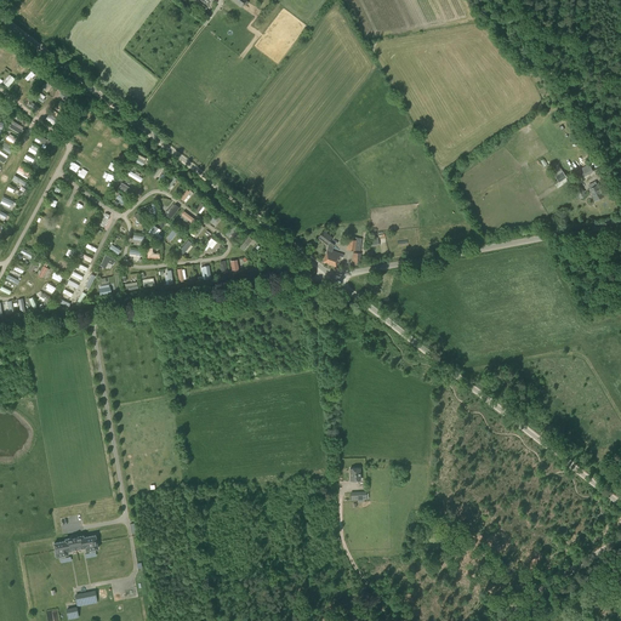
[(0,67),(12,52),(3,44),(0,46),(0,67)]
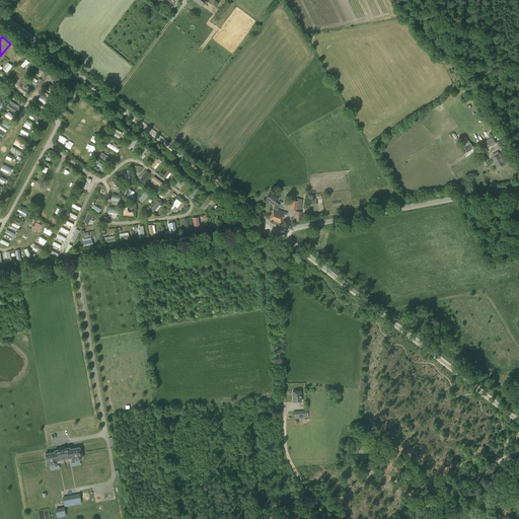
[(19,52),(14,58),(19,62),(23,56),(19,52)]
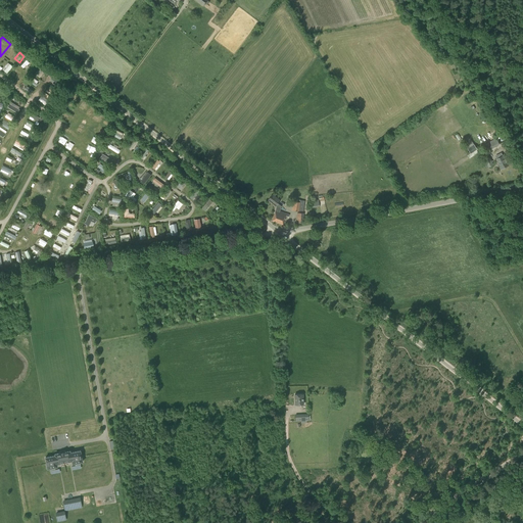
[(22,66),(28,69),(33,61),(28,57),(22,66)]
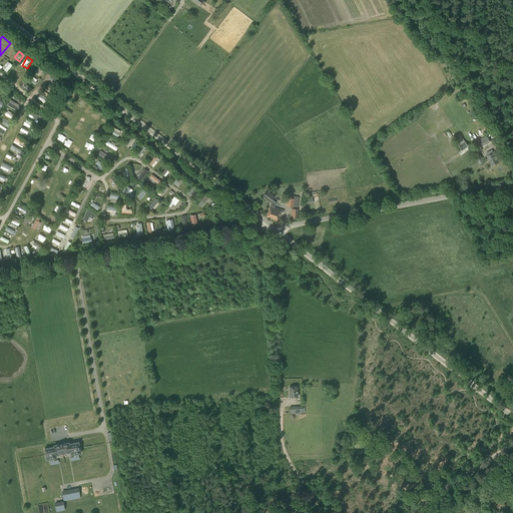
[(9,61),(3,67),(7,72),(13,65),(9,61)]
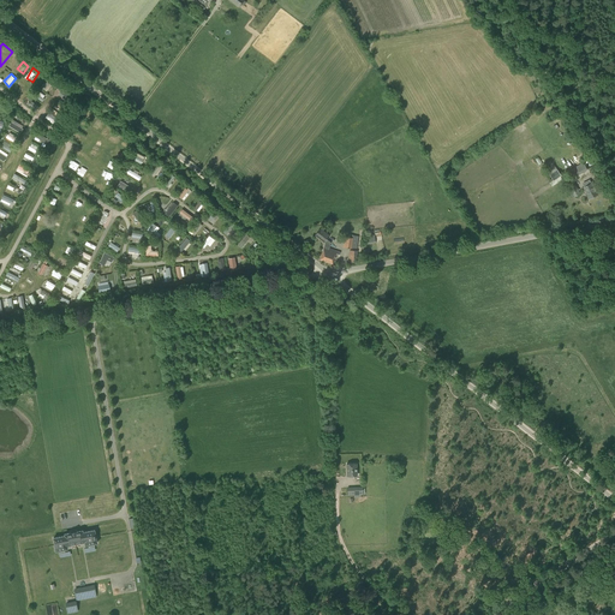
[(42,85),(47,89),(53,81),(49,77),(42,85)]
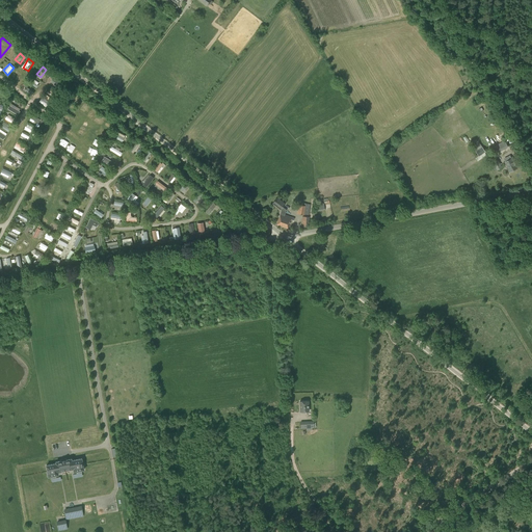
[(47,81),(56,87),(60,82),(51,76),(47,81)]
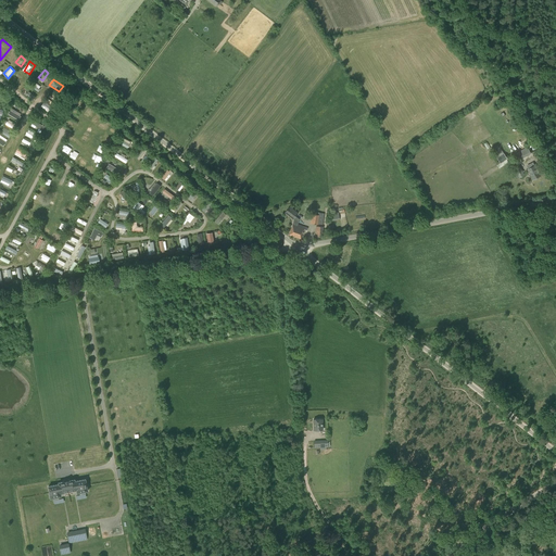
[(45,101),(41,106),(49,112),(52,106),(45,101)]
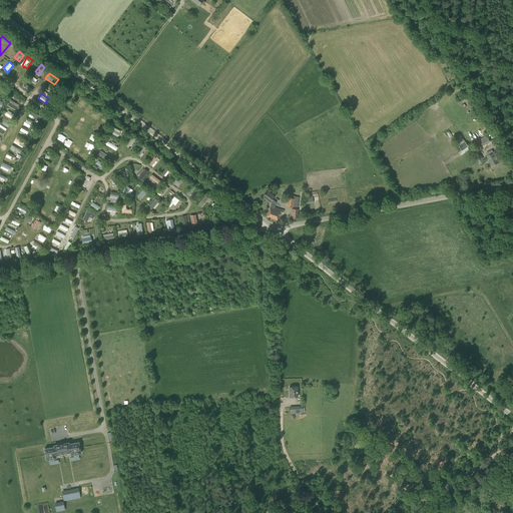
[(9,106),(19,110),(21,106),(10,102),(9,106)]
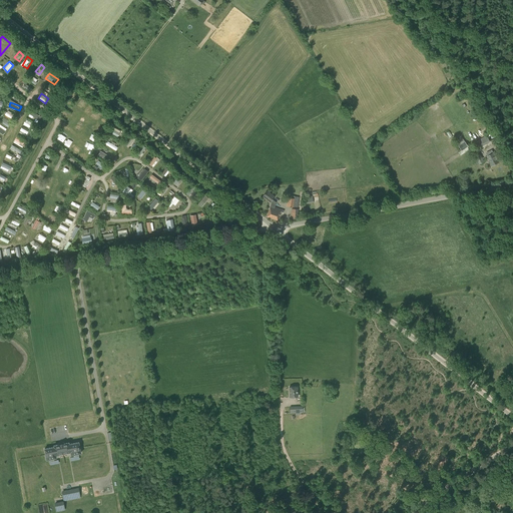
[(13,119),(16,114),(8,109),(5,114),(13,119)]
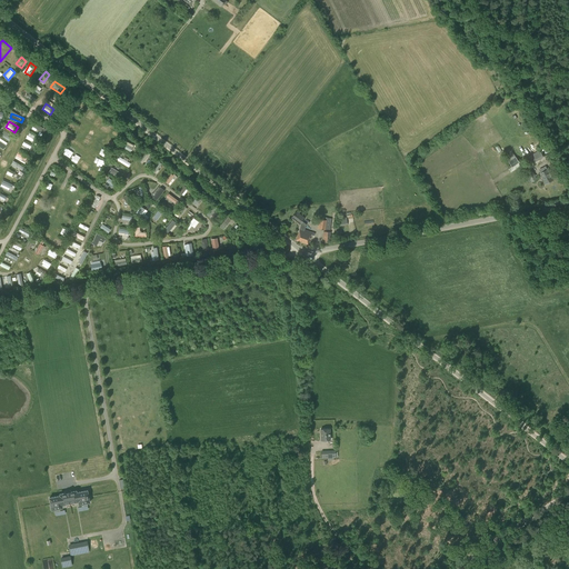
[(107,121),(103,128),(109,131),(112,126),(107,121)]
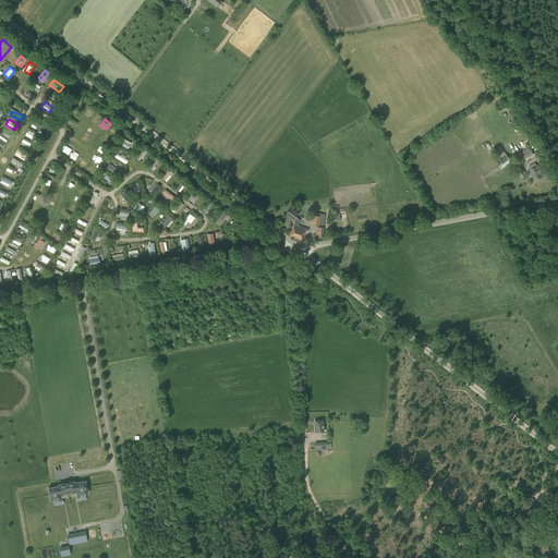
[(33,121),(32,128),(46,132),(47,125),(33,121)]
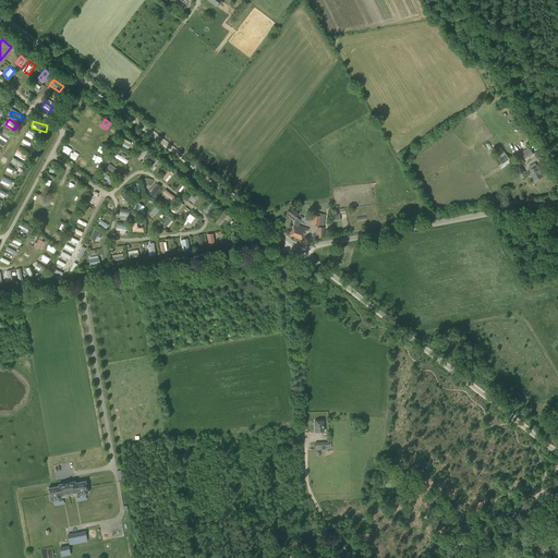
[(2,133),(10,138),(13,133),(5,128),(2,133)]
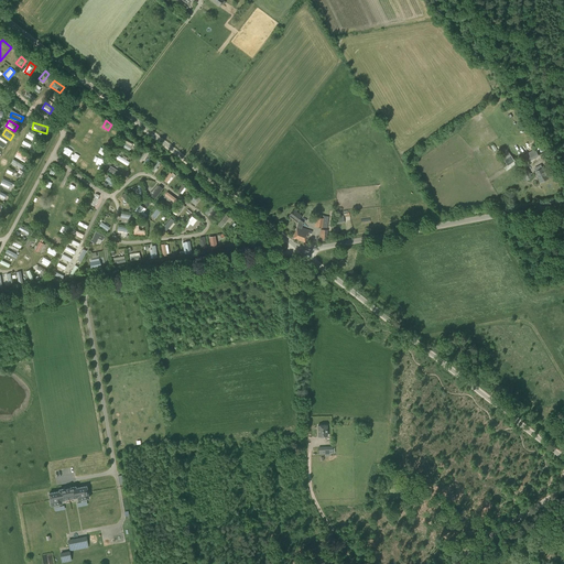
[(21,145),(30,150),(32,144),(24,140),(21,145)]
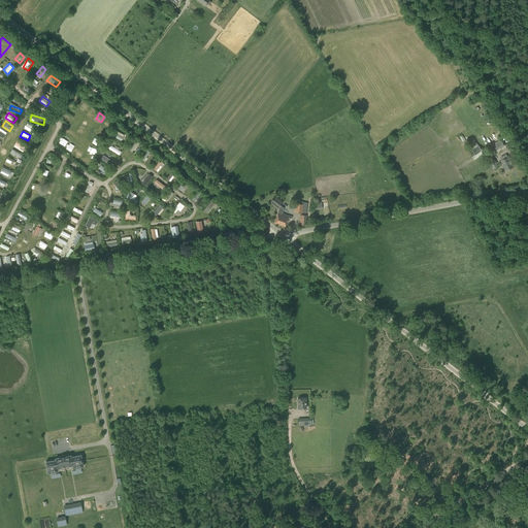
[(116,131),(113,137),(122,140),(124,133),(116,131)]
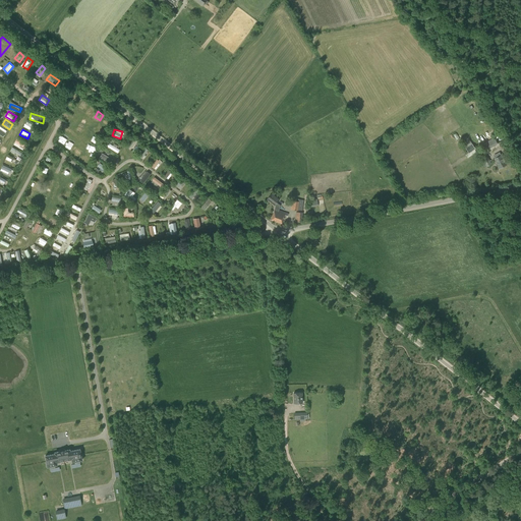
[(486,150),(498,143),(495,138),(483,143),(486,150)]
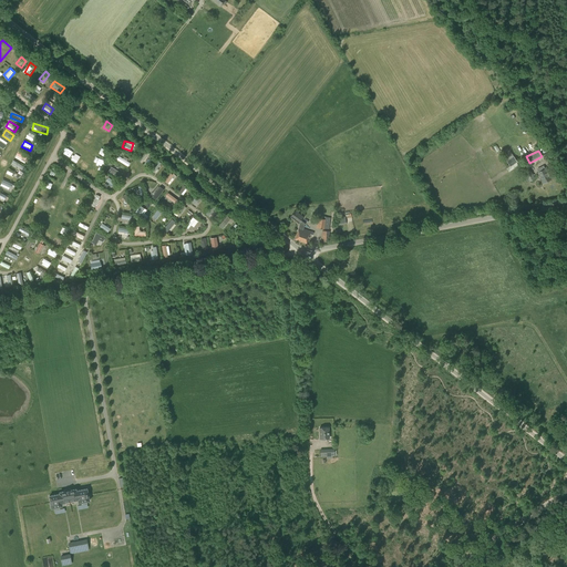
[(17,157),(30,162),(32,156),(19,152),(17,157)]
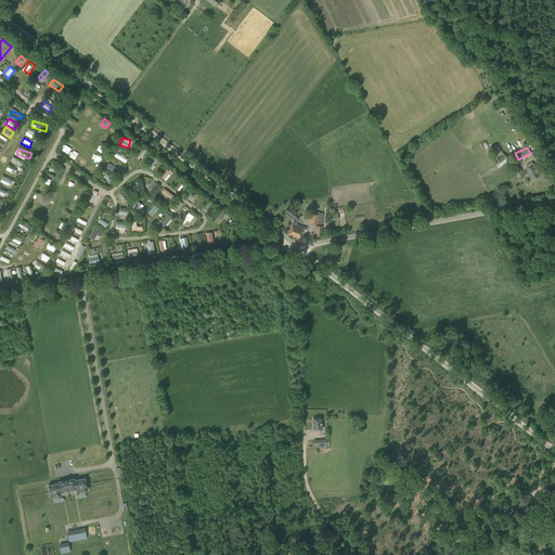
[(500,163),(506,158),(505,156),(500,149),(493,153),(500,163)]
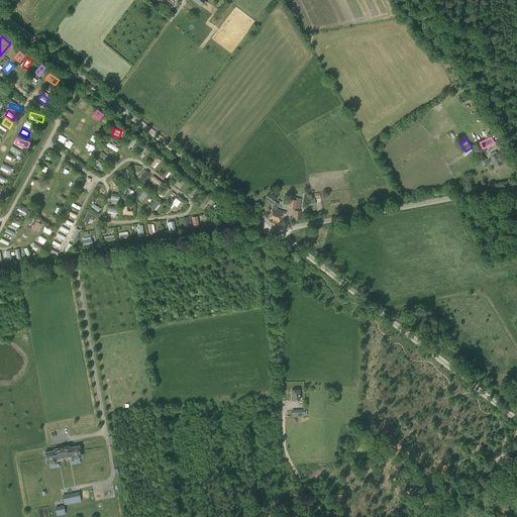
[(111,143),(109,146),(118,151),(120,148),(111,143)]
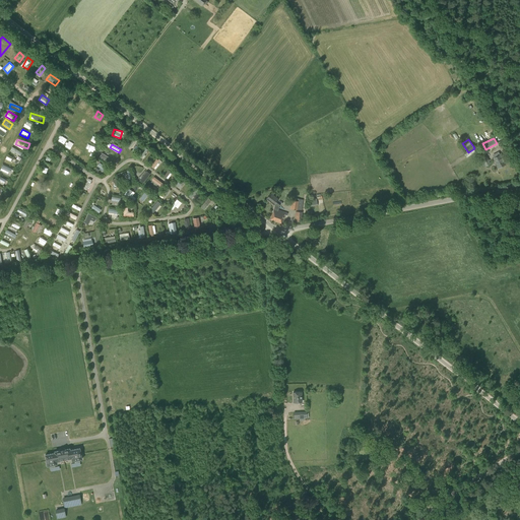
[(12,146),(10,149),(23,156),(25,153),(12,146)]
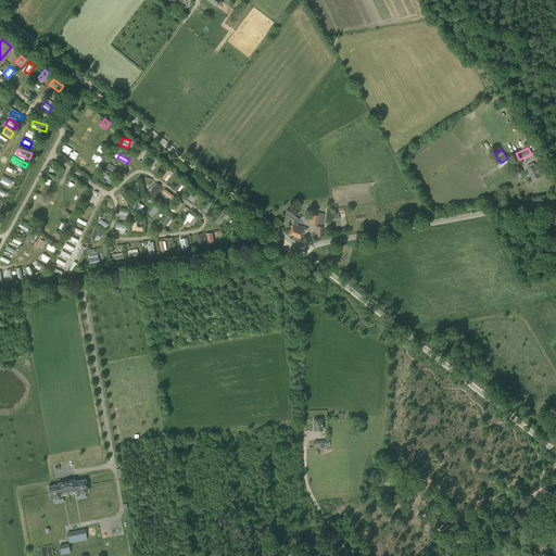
[(110,163),(106,168),(118,175),(122,169),(110,163)]
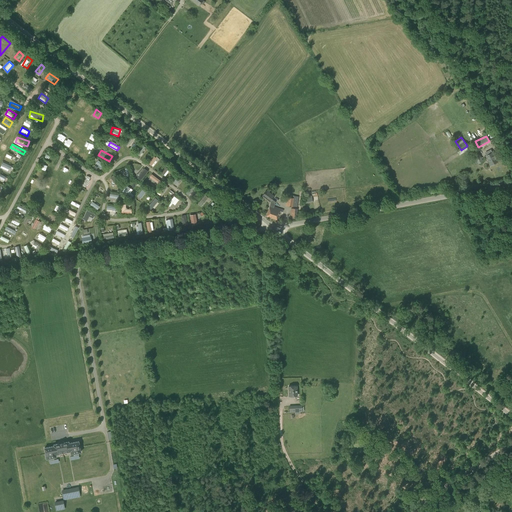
[(491,166),(499,162),(494,152),(486,156),(491,166)]
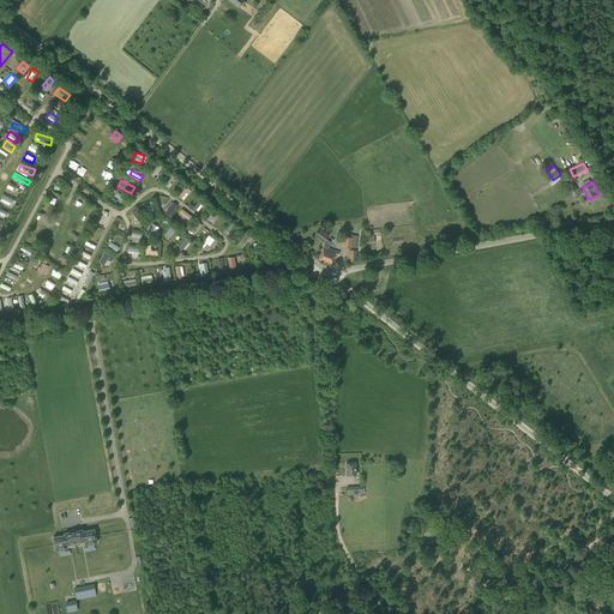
[(570,198),(579,193),(575,184),(565,188),(570,198)]
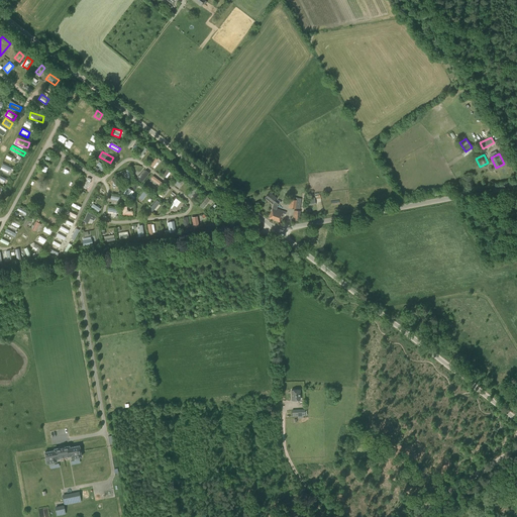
[(150,166),(157,169),(162,159),(157,156),(150,166)]
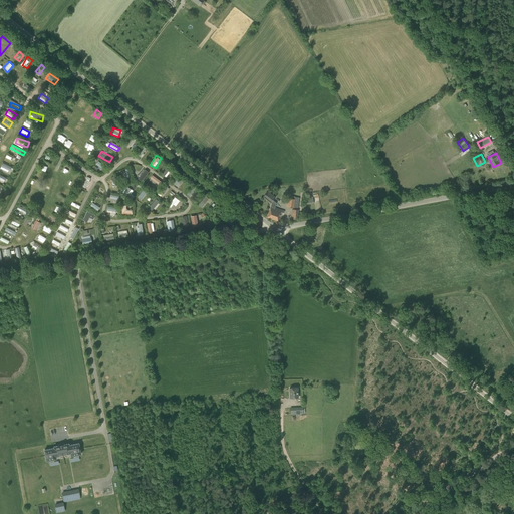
[(3,162),(0,169),(10,172),(12,166),(3,162)]
